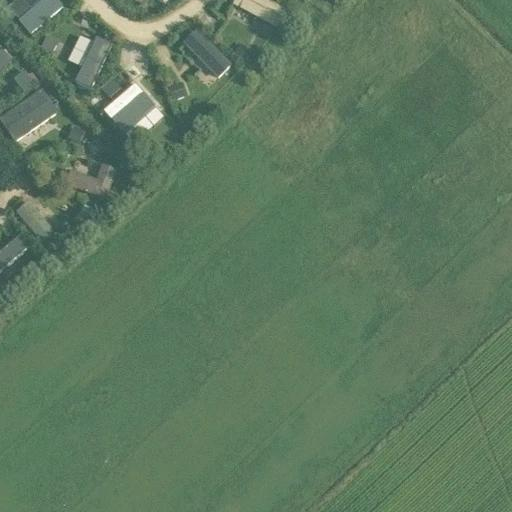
[(16,0),(6,7),(26,35),(62,11),(54,0),(16,0)]
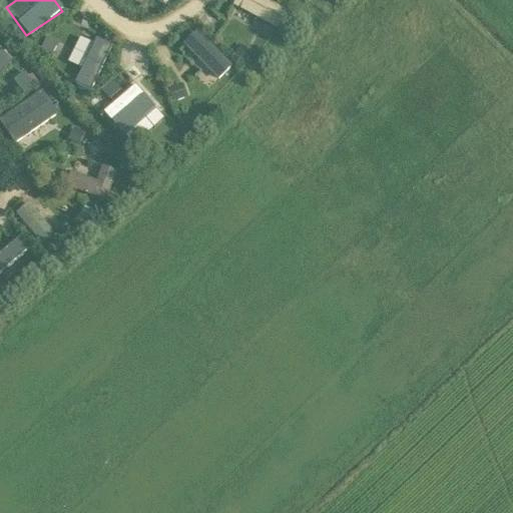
[(270,0),(235,0),(232,8),(278,27),(287,7),(270,0)]
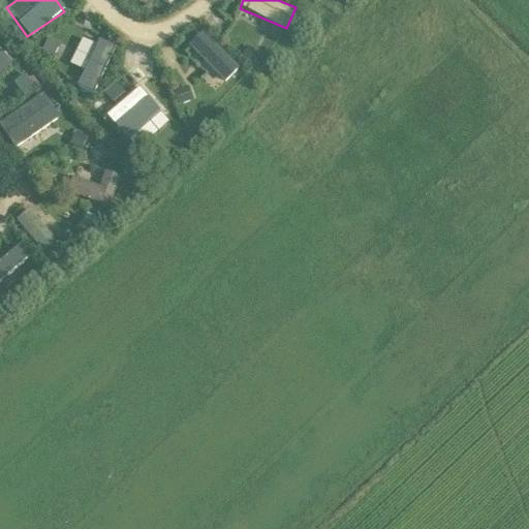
[(188,45),(224,83),(239,69),(203,32),(188,45)]
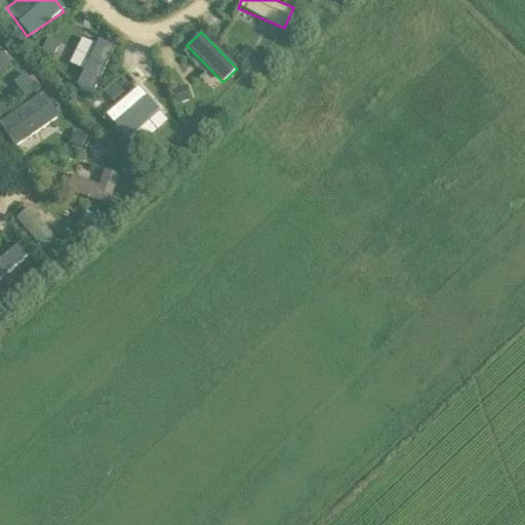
[(80,68),(92,42),(81,37),(69,63),(80,68)]
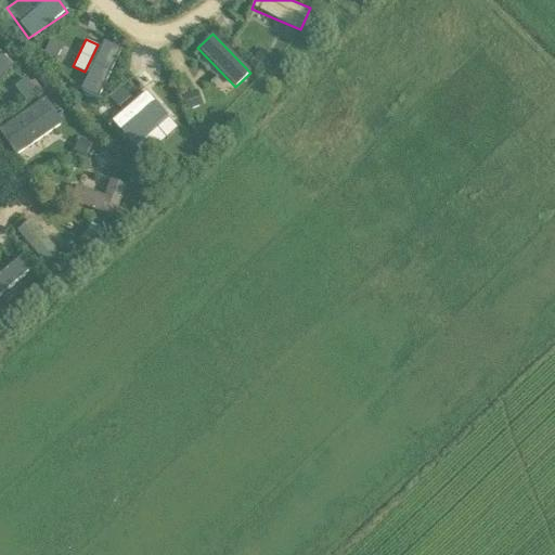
[(63,47),(51,41),(44,54),(56,61),(63,47)]
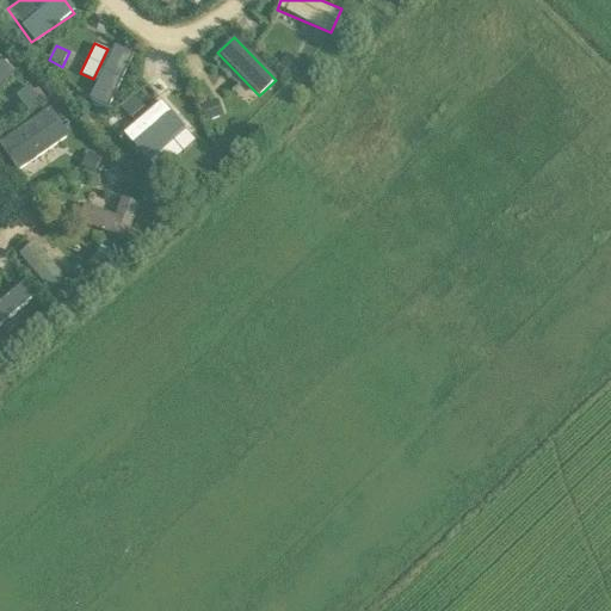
[(110,45),(92,99),(107,105),(125,50),(110,45)]
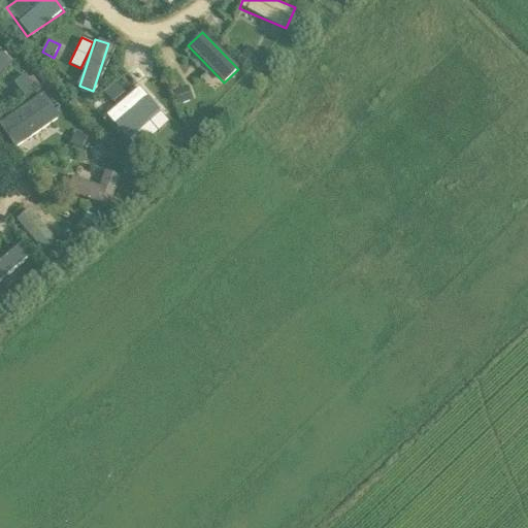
[(240,57),(250,67),(259,57),(250,47),(240,57)]
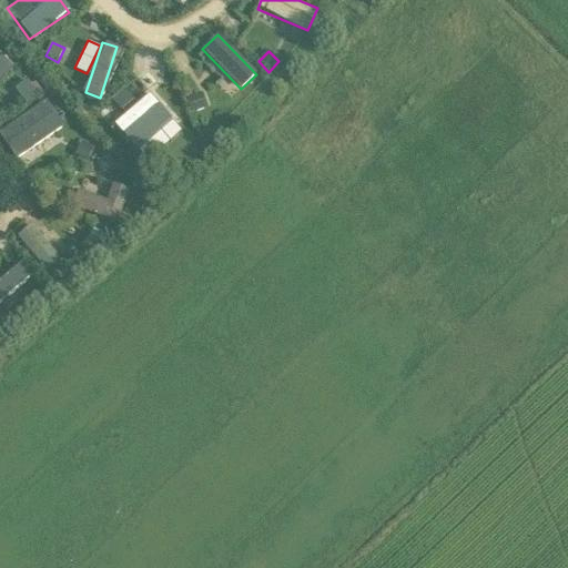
[(0,53),(0,78),(12,67),(0,53)]
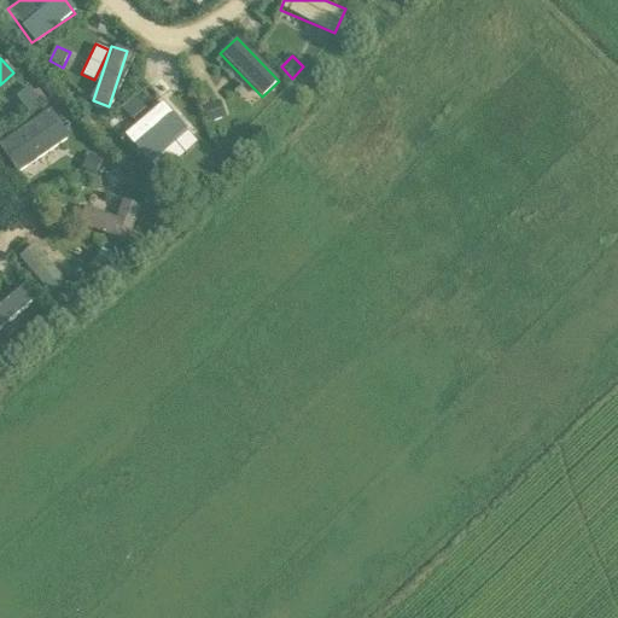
[(16,97),(29,114),(42,103),(30,86),(16,97)]
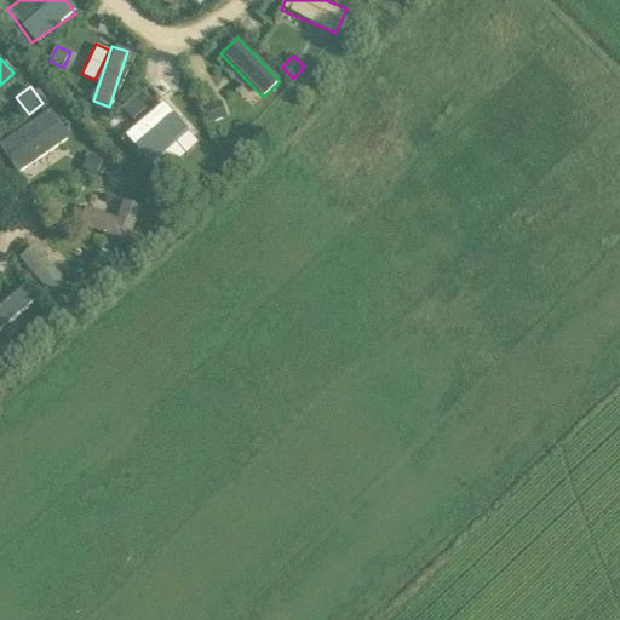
[(136,98),(121,110),(131,121),(145,109),(136,98)]
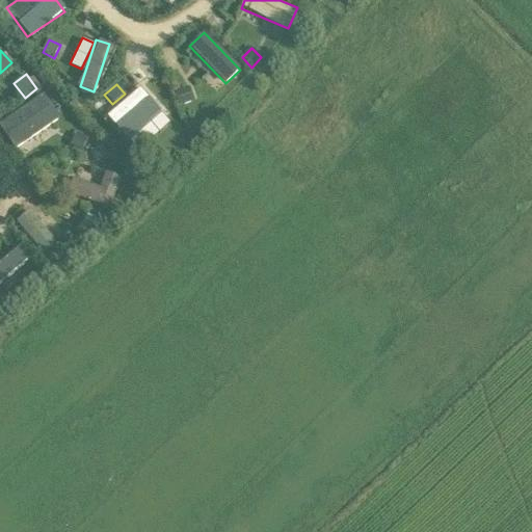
[(107,112),(130,147),(166,122),(142,87),(107,112)]
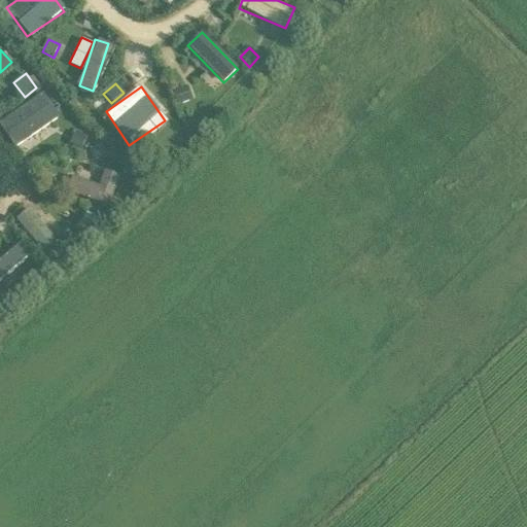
[(0,124),(13,146),(59,118),(43,93),(0,119),(0,124)]
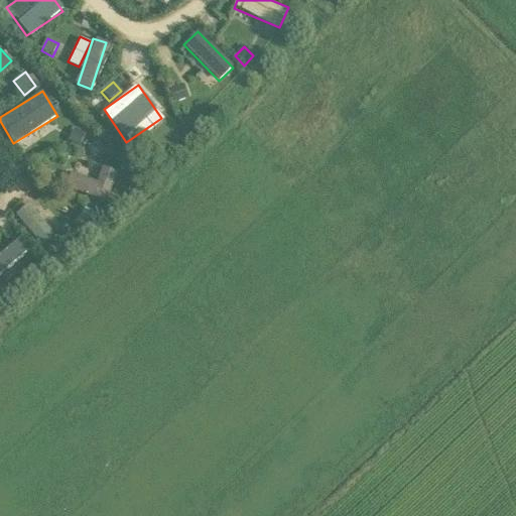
[(99,180),(74,174),(70,191),(108,201),(115,170),(102,167),(99,180)]
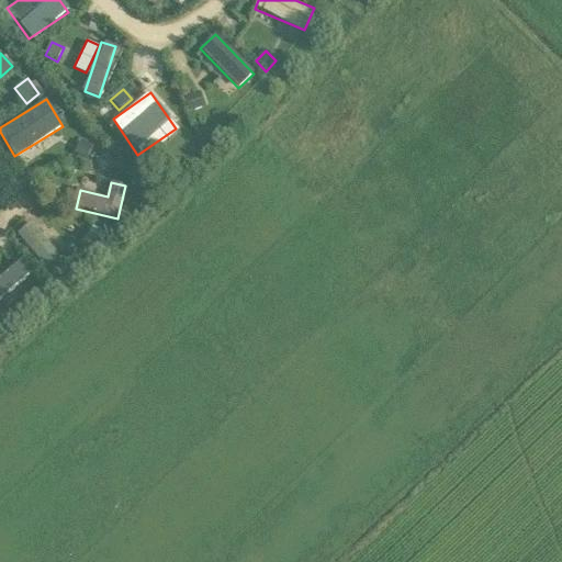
[(31,221),(15,233),(44,269),(59,257),(31,221)]
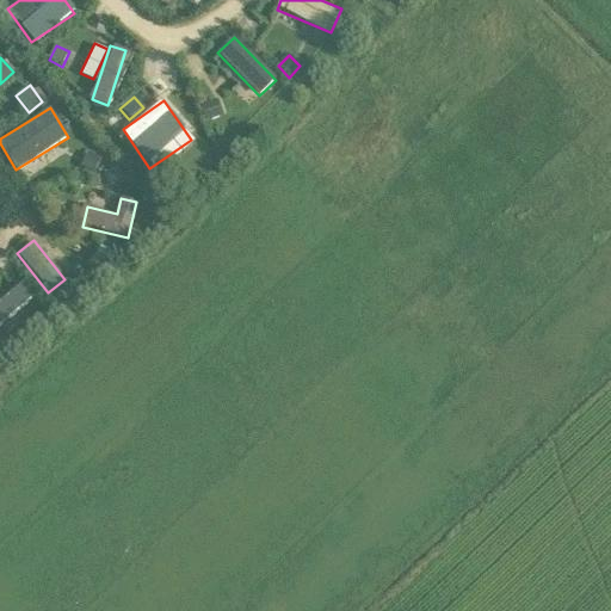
[(25,284),(0,300),(0,322),(36,301),(25,284)]
